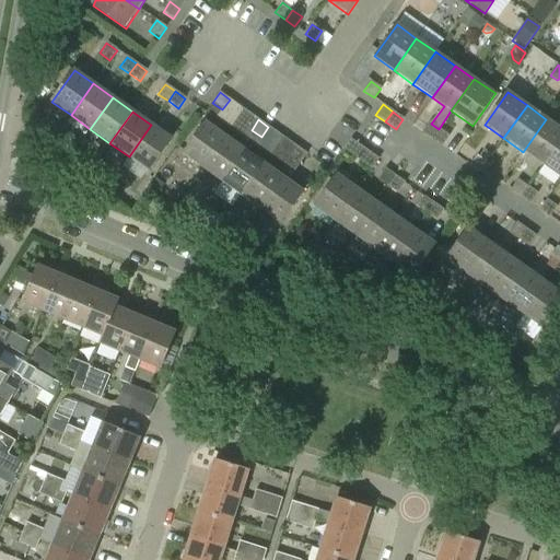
[(559,128),(546,119),(523,152),(543,165),(559,140),(559,128)]
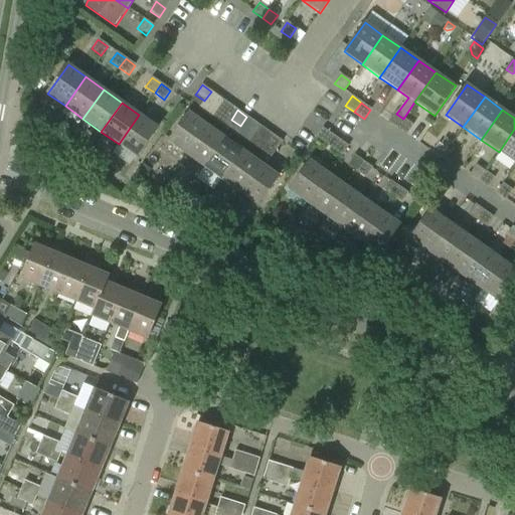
[(168,141),(186,155),(207,125),(188,112),(168,141)]
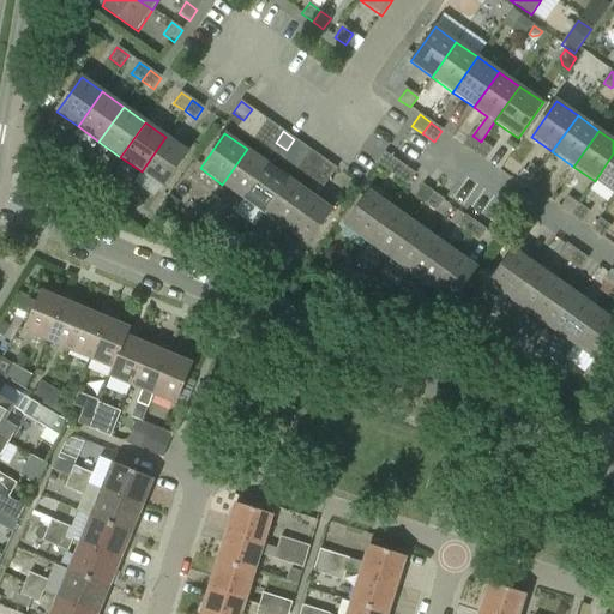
[(470,134),(463,145),(473,152),(481,142),(473,136),(470,134)]
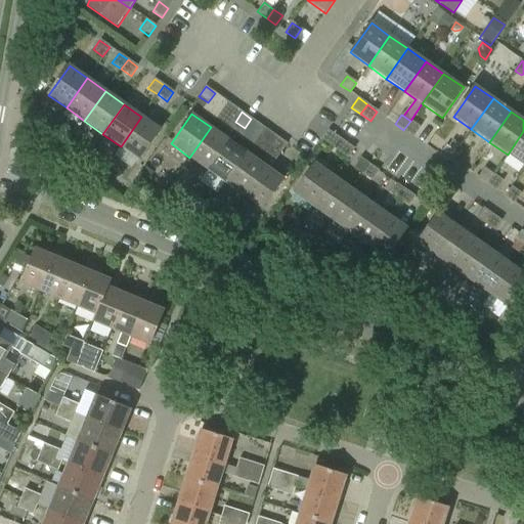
[(161,130),(141,117),(121,146),(139,161),(161,130)]
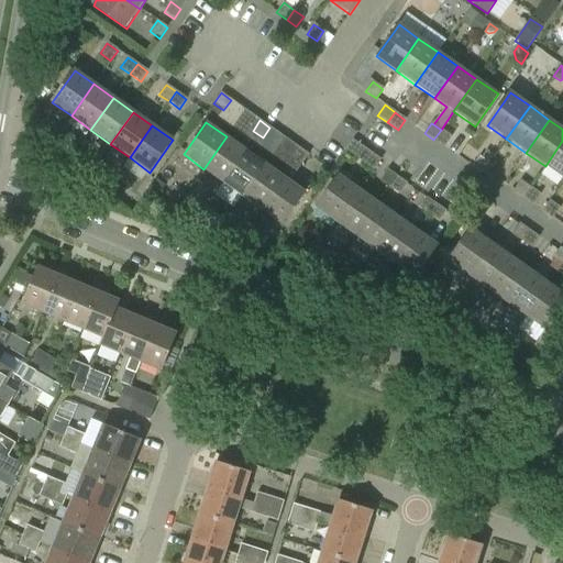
[(433,140),(444,147),(452,138),(441,130),(433,140)]
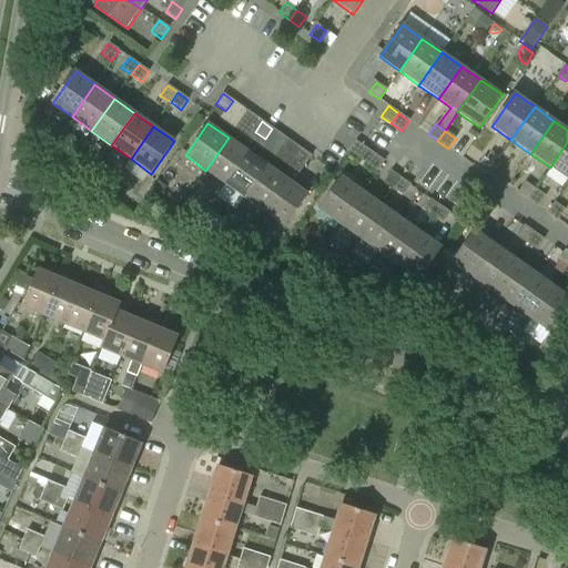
[(257,149),(265,139),(255,132),(247,142),(257,149)]
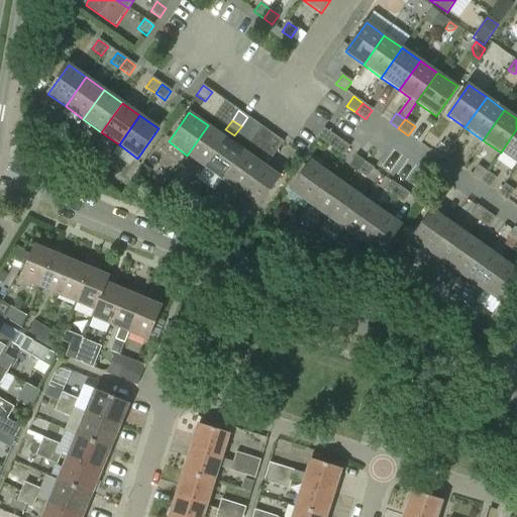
[(208,125),(187,156),(205,168),(225,138),(208,125)]
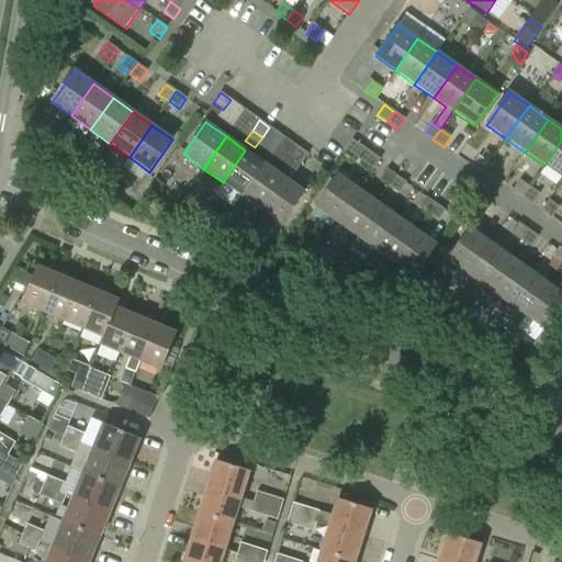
[(561,141),(544,166),(561,178),(561,141)]
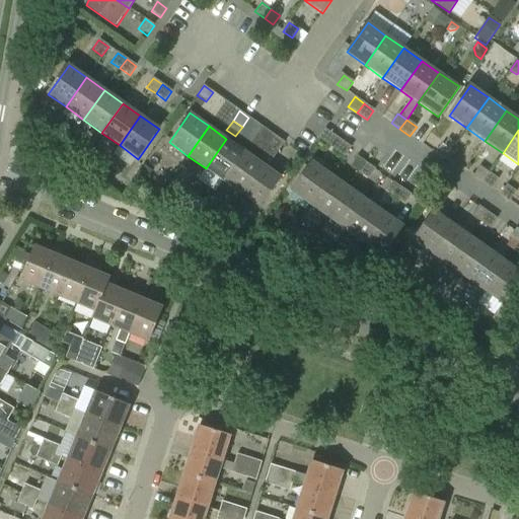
[(275,136),(269,145),(278,152),(285,143),(275,136)]
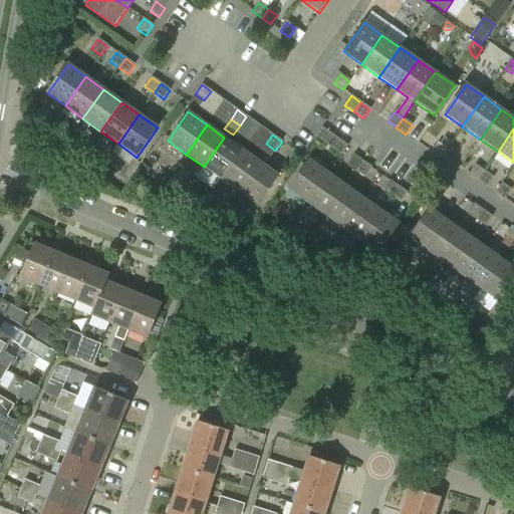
[(224,138),(204,167),(221,179),(242,150),(224,138)]
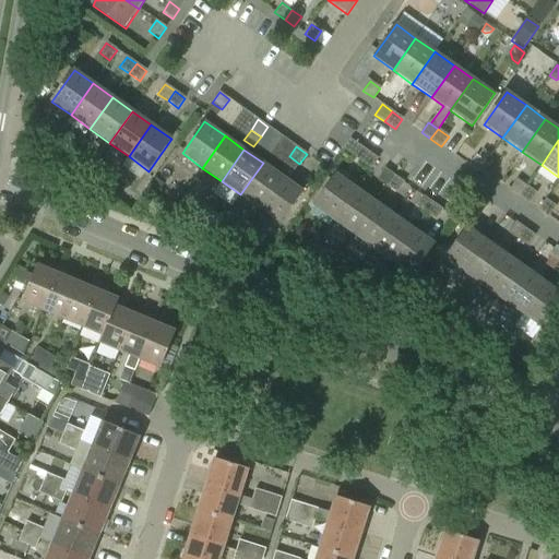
[(476,156),(468,166),(479,174),(486,163),(491,155),(484,150),(478,157),(476,156)]
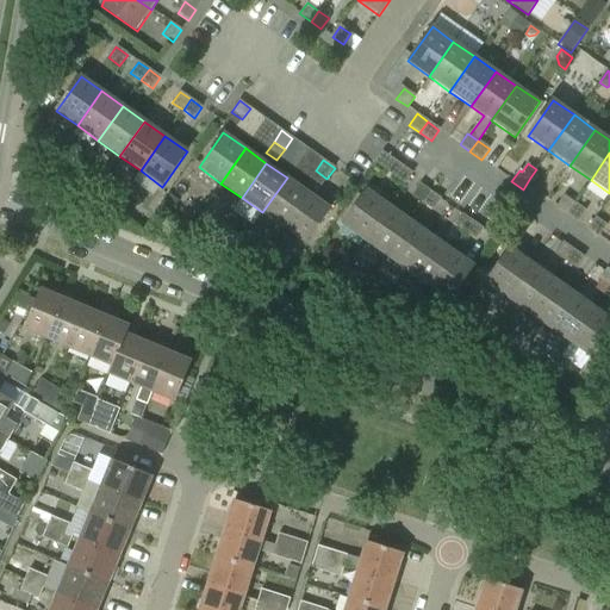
[(409,172),(402,166),(393,176),(404,184),(412,174),(409,172)]
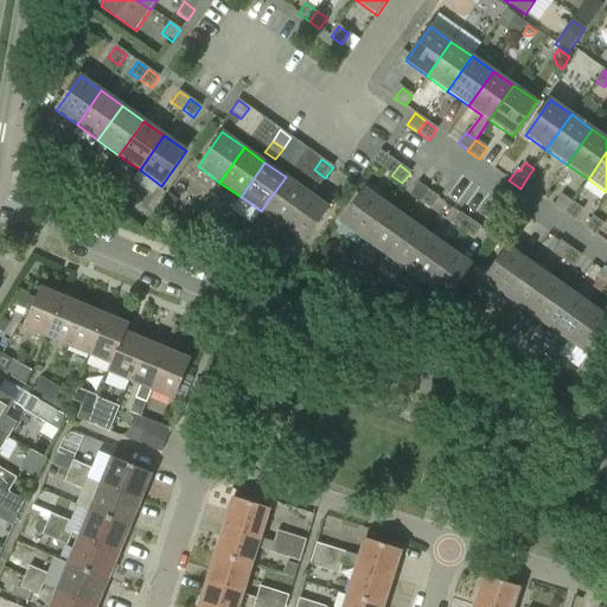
[(318,189),(325,178),(314,170),(307,180),(318,189)]
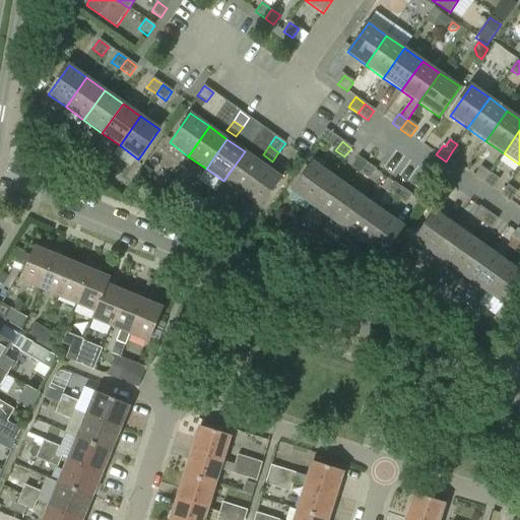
[(245,151),(223,181),(242,195),(263,165),(245,151)]
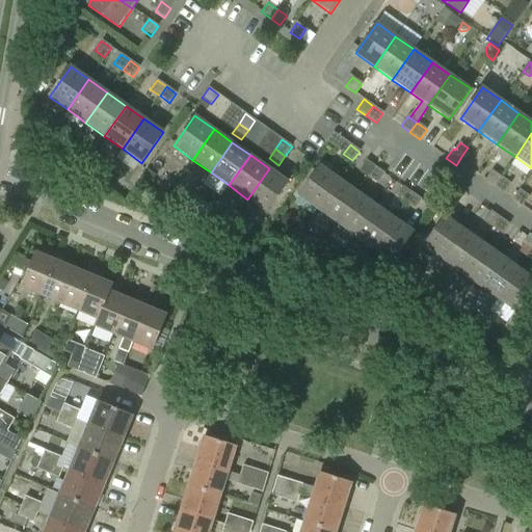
[(471,161),(462,155),(456,165),(463,170),(471,161)]
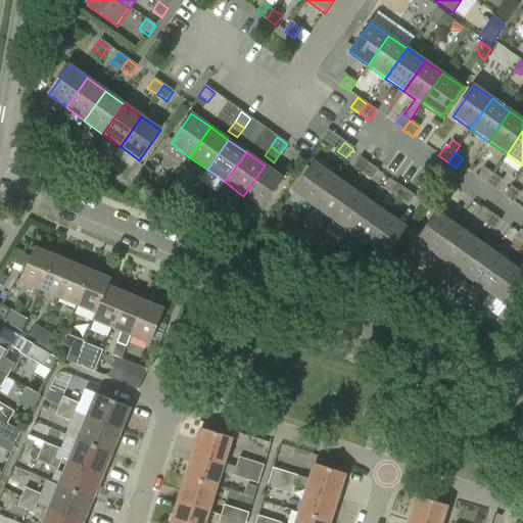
[(352,168),(362,174),(368,164),(359,157),(352,168)]
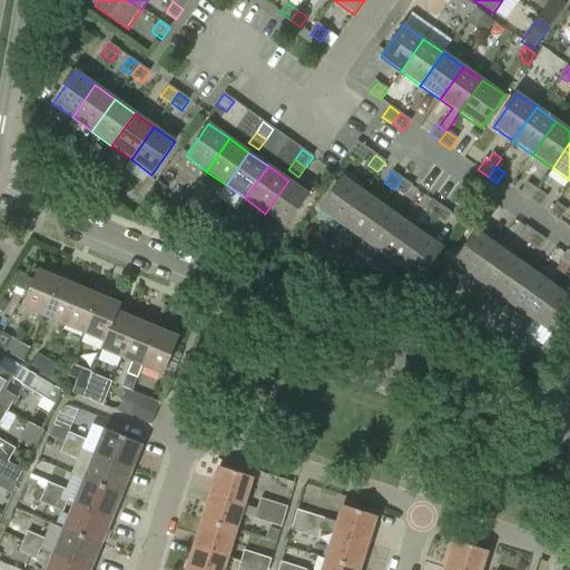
[(318,210),(340,226),(363,194),(342,178),(318,210)]
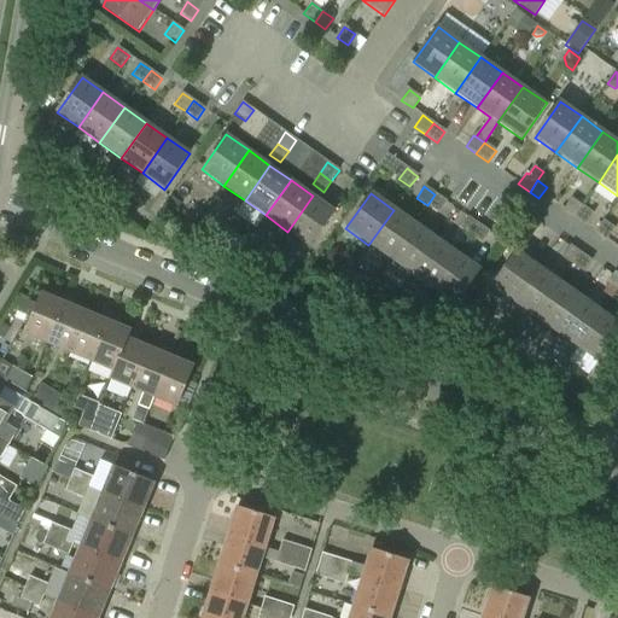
[(445,202),(435,194),(427,205),(438,214),(445,202)]
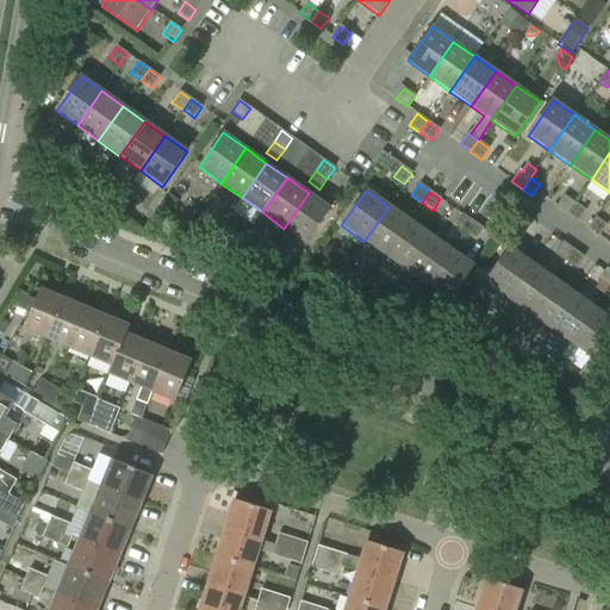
[(330,209),(309,193),(284,229),(305,243),(330,209)]
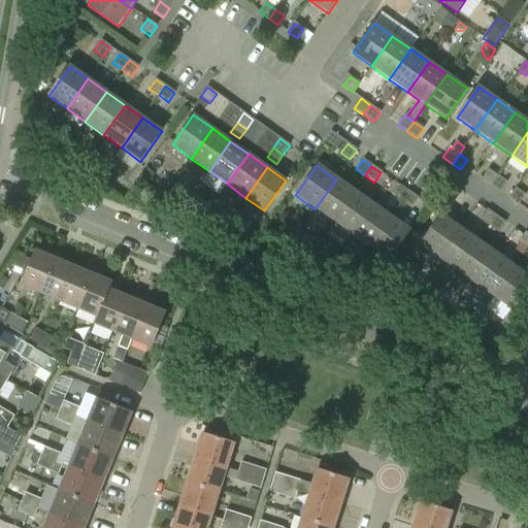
[(481,178),(490,186),(497,175),(488,169),(481,178)]
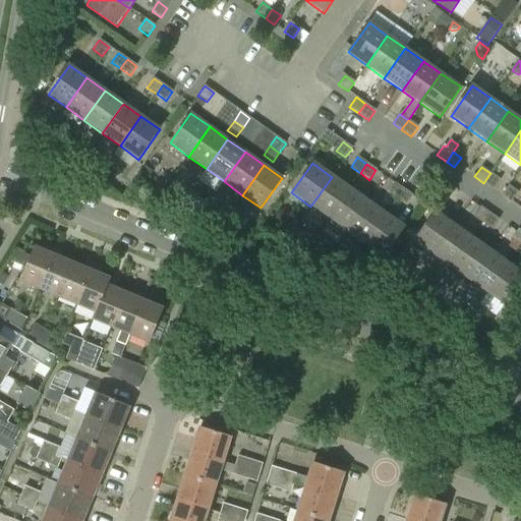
[(500,180),(490,173),(483,183),(494,189),(500,180)]
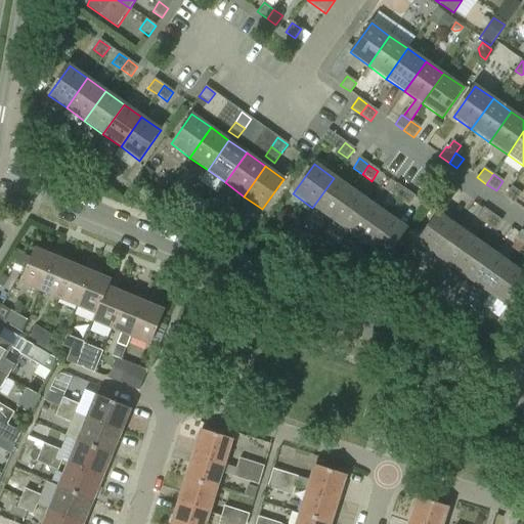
[(334,178),(312,208),(331,220),(351,190),(334,178)]
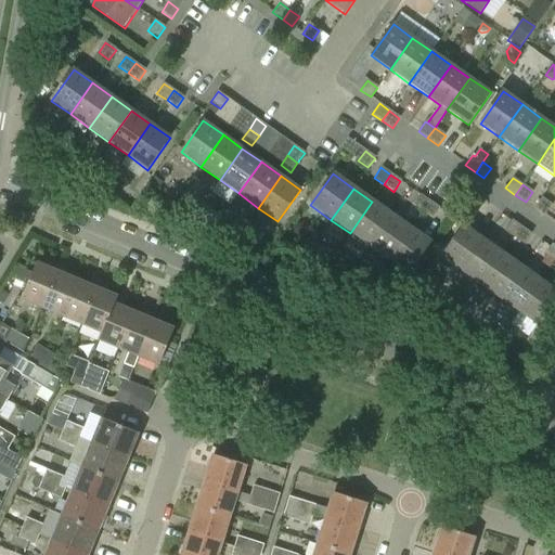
[(485,202),(475,194),(467,205),(478,211),(485,202)]
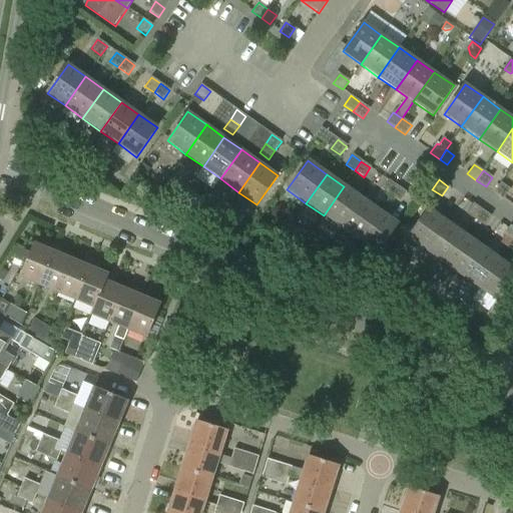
[(381,189),(390,195),(397,186),(388,180),(381,189)]
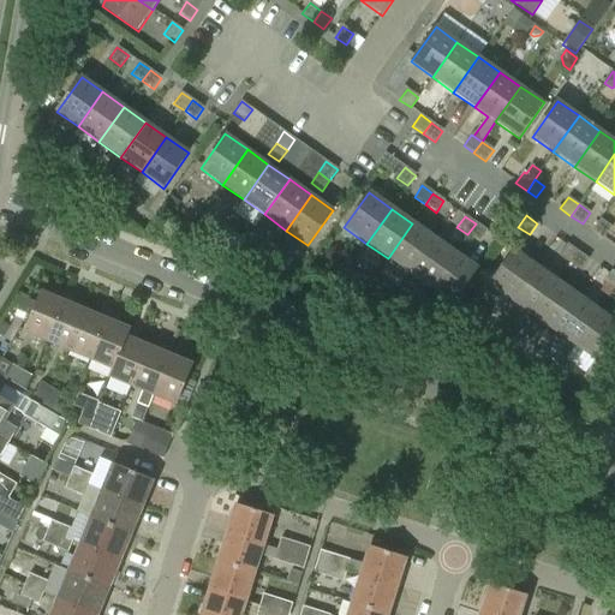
[(601,220),(592,231),(604,239),(611,227),(601,220)]
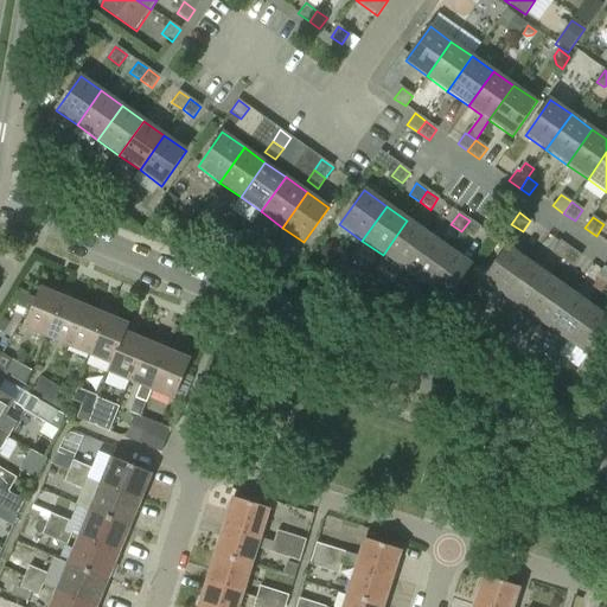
[(407,221),(383,255),(403,269),(428,235),(407,221)]
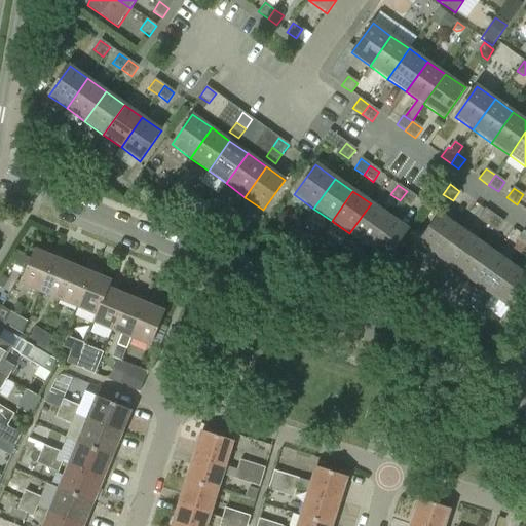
[(416,197),(407,191),(400,200),(409,208),(416,197)]
